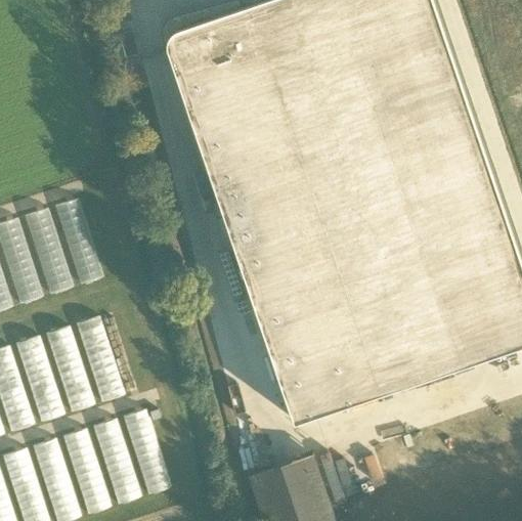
[(521,346),(521,267),(431,0),(262,0),(240,8),(236,0),(169,24),(172,31),(161,35),(240,268),(236,269),(240,276),(243,276),(293,424),(521,346)]
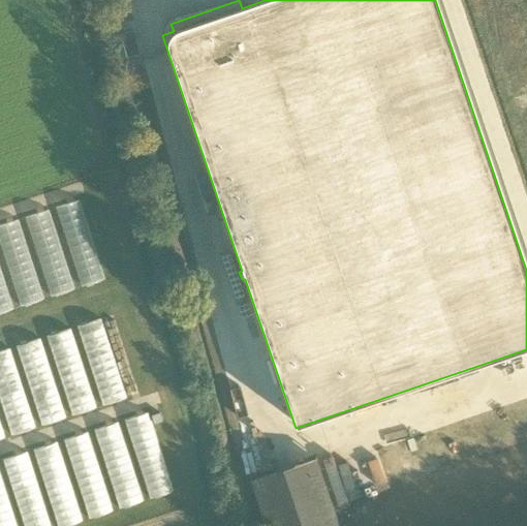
[(0,313),(104,281),(79,199),(51,209),(21,219),(0,224),(0,313)]
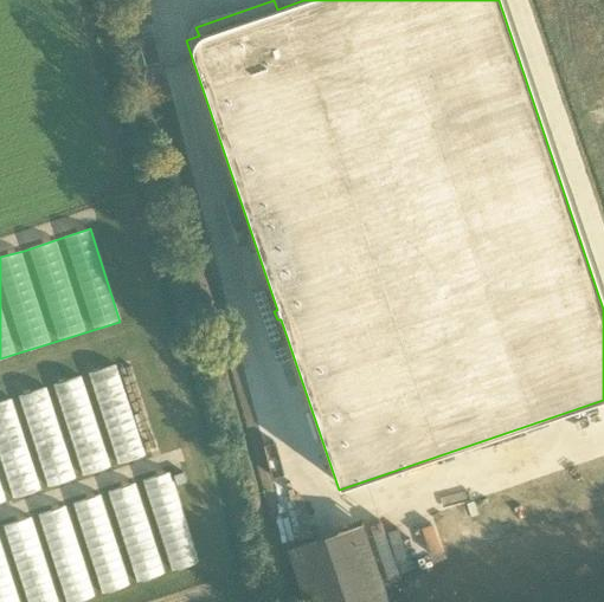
[(81,476),(143,455),(115,364),(84,374),(84,375),(52,384),(81,476)]
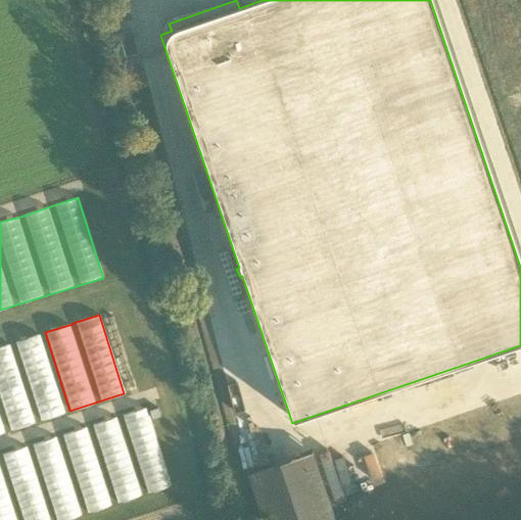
[(40,334),(15,342),(39,421),(63,414),(40,334)]
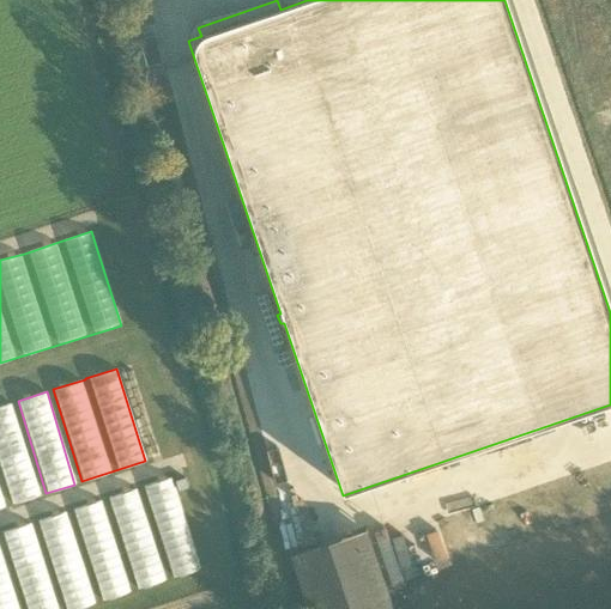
[(0,515),(10,512),(7,505),(38,497),(12,403),(0,406),(0,515)]
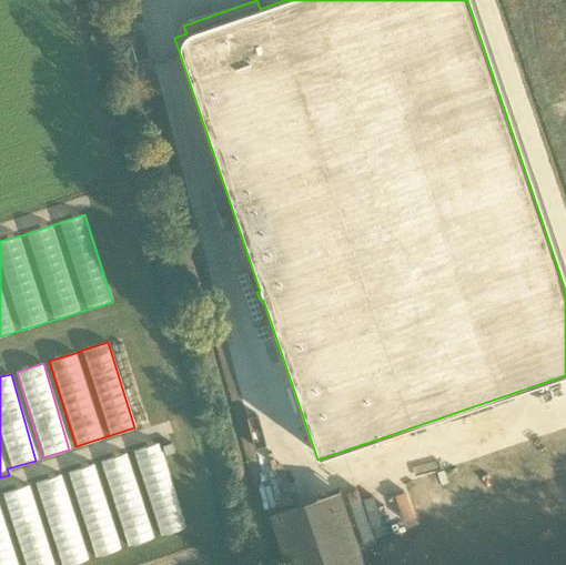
[(157,537),(185,530),(162,443),(133,451),(157,537)]
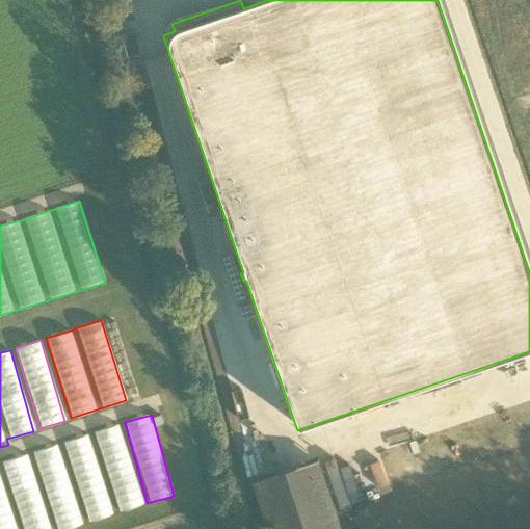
[(118,425),(93,433),(118,513),(143,505),(118,425)]
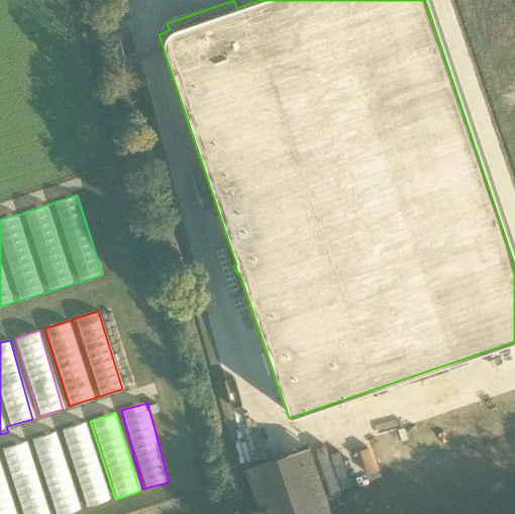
[(109,500),(86,423),(62,430),(85,508),(109,500)]
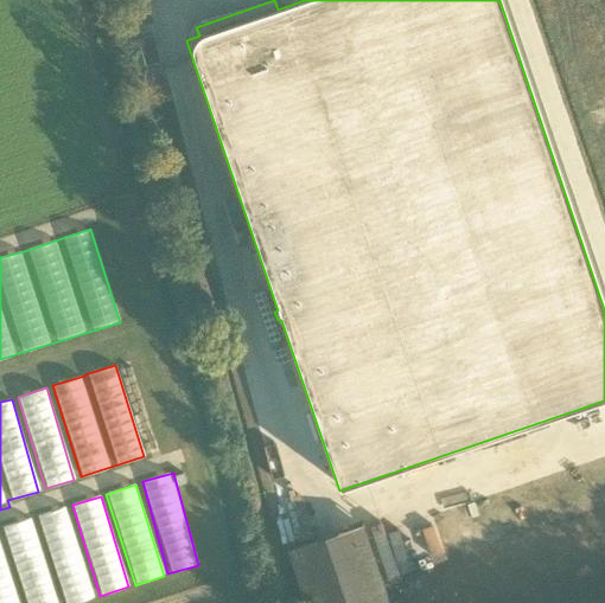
[(67,507),(37,515),(63,602),(81,602),(94,598),(67,507)]
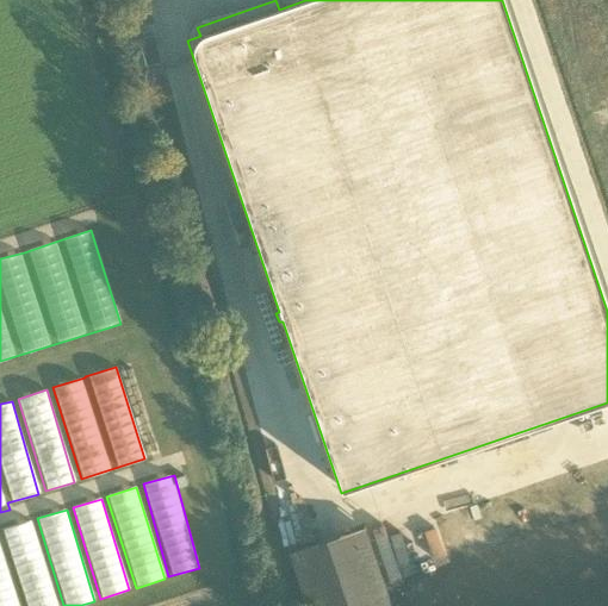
[(4,529),(24,605),(56,605),(33,520),(4,529)]
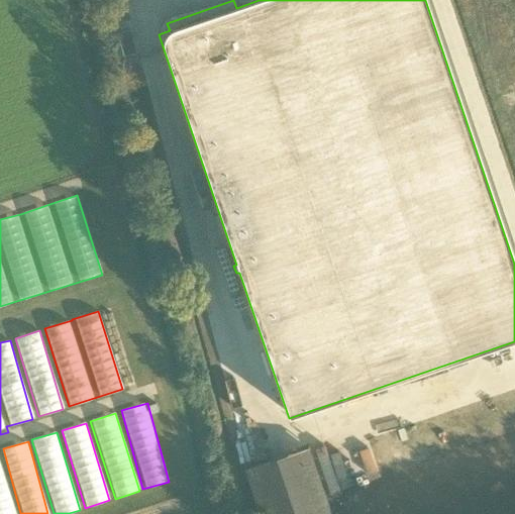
[(328,513),(308,450),(242,473),(255,513),(328,513)]
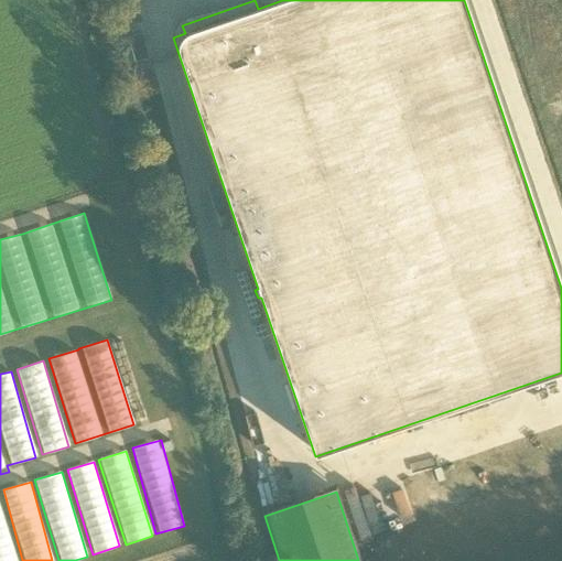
[(17,560),(0,502),(0,560),(17,560)]
